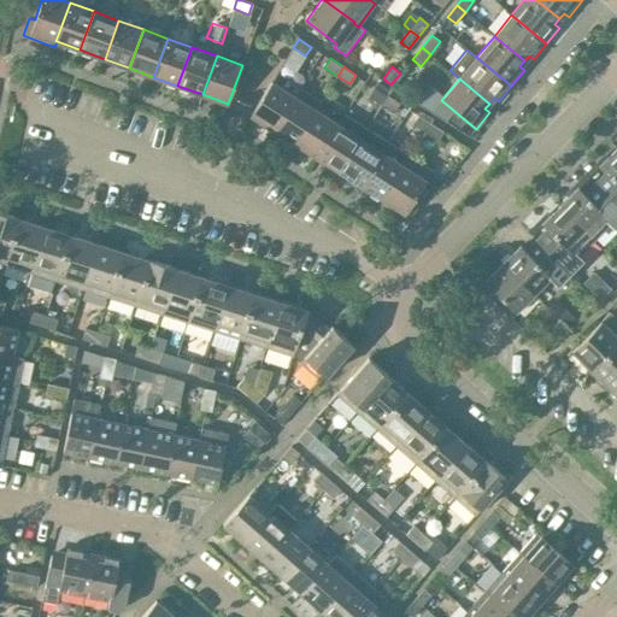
[(272,129),(294,95),(271,81),(250,115),(272,129)]
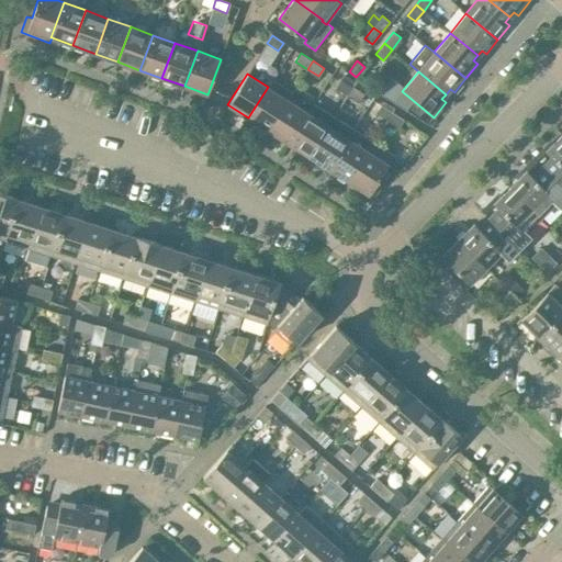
[(248,117),(268,131),(288,100),(293,91),(273,79),(268,87),(248,117)]
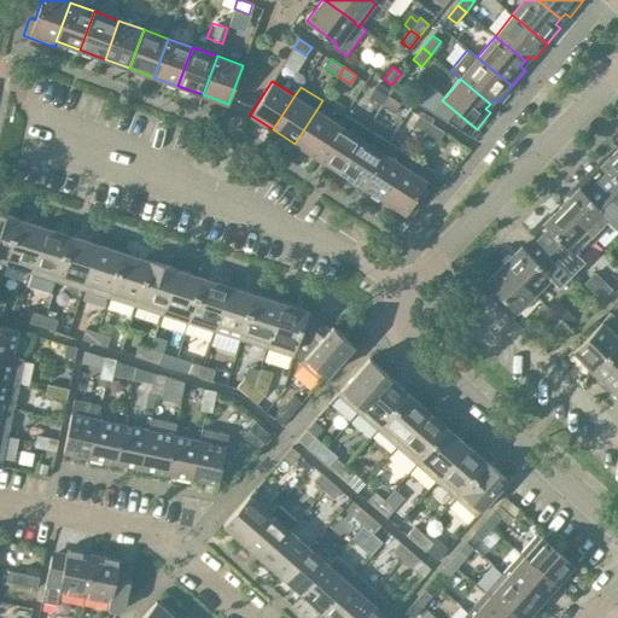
[(382,105),(388,95),(374,87),(368,97),(382,105)]
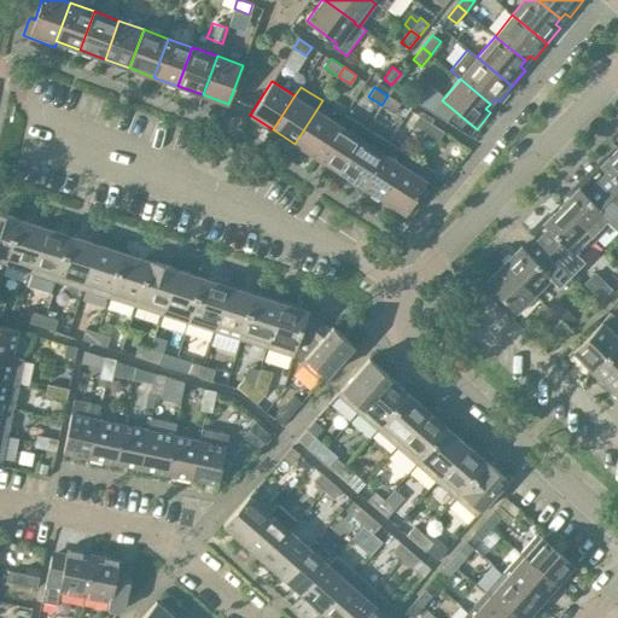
[(388,95),(382,105),(394,114),(404,95),(392,88),(388,95)]
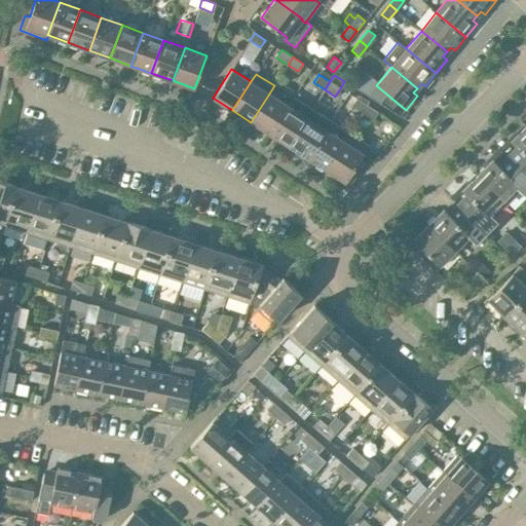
[(288,106),(269,94),(251,122),(269,134),(288,106)]
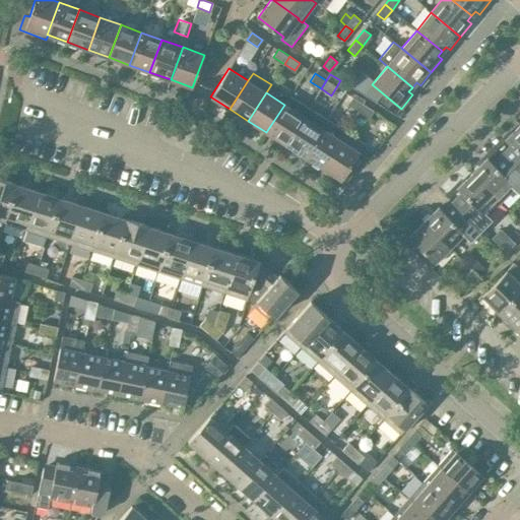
[(266,132),(285,144),(309,108),(290,95),(284,105),(266,132)]
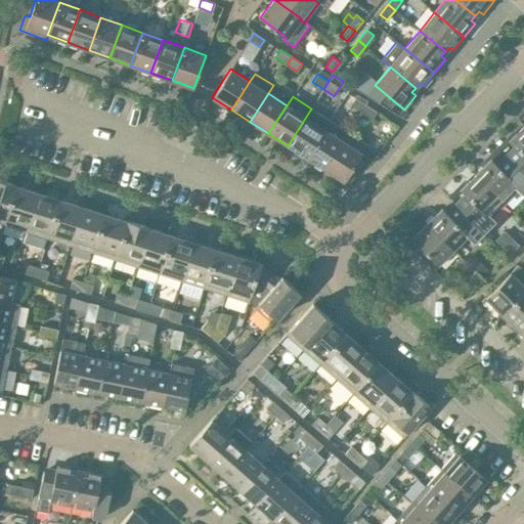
[(350,105),(361,113),(365,104),(355,97),(350,105)]
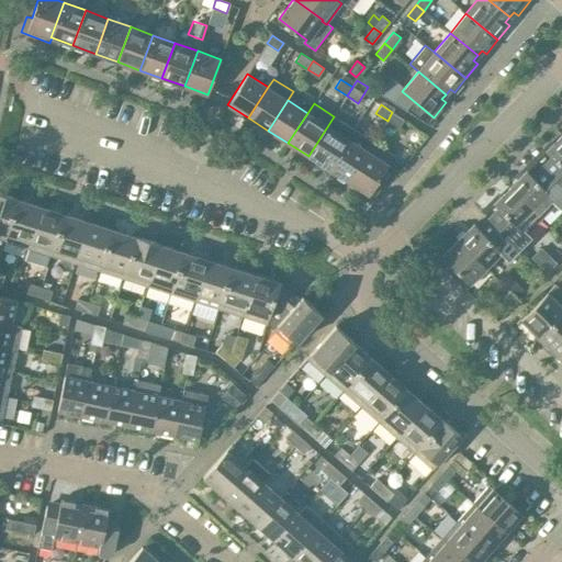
[(392,112),(388,121),(398,127),(404,120),(392,112)]
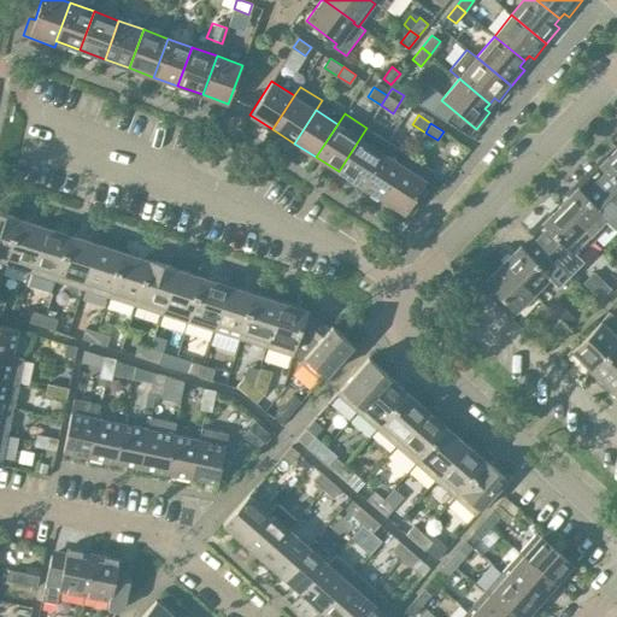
[(339,171),(360,186),(388,141),(366,128),(339,171)]
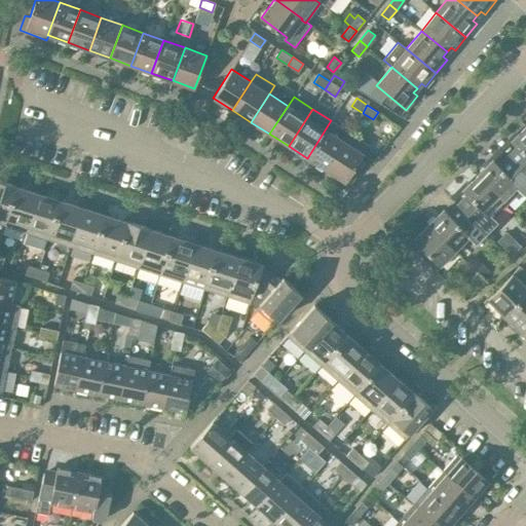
[(349,133),(331,120),(307,158),(326,170),(349,133)]
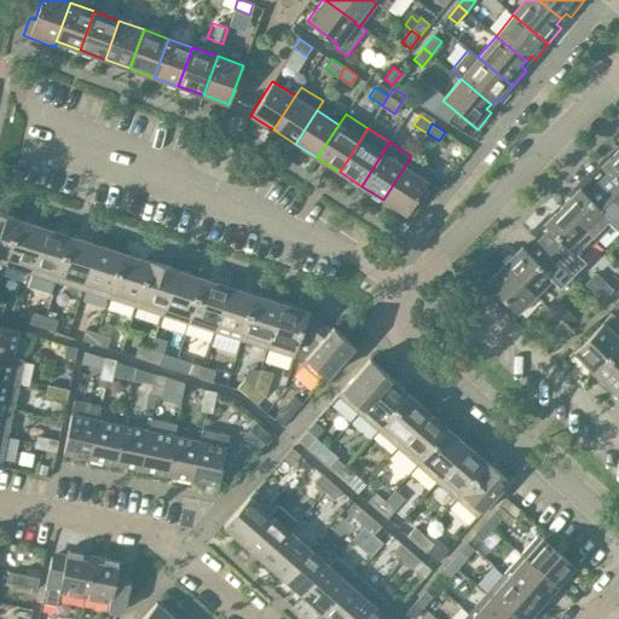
[(600,187),(618,206),(618,149),(601,167),(611,177),(600,187)]
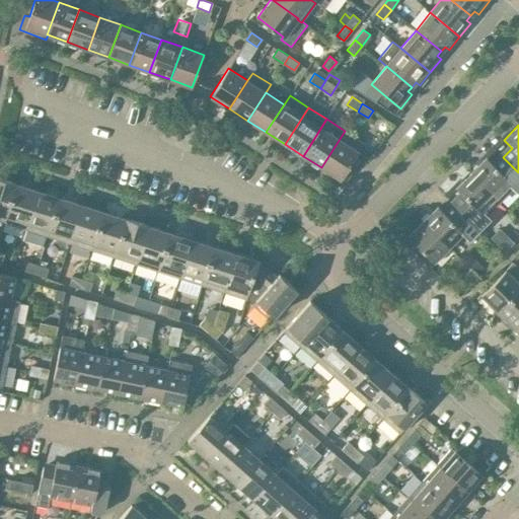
[(345,131),(321,167),(318,171),(342,187),(351,172),(347,170),(364,143),(345,131)]
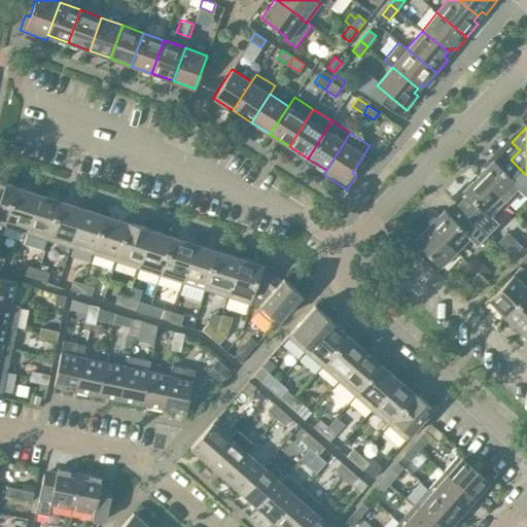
[(526,190),(526,175),(511,160),(502,169),(493,160),(478,175),(507,205),(521,190),(525,194),(526,190)]
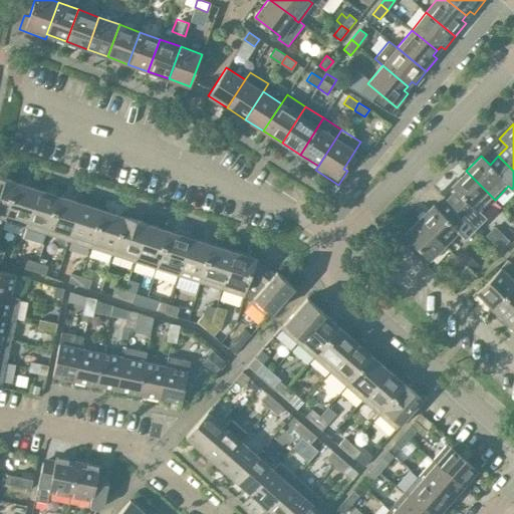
[(495,200),(466,171),(451,187),(460,195),(451,204),(474,227),(485,217),(481,213),(495,200)]
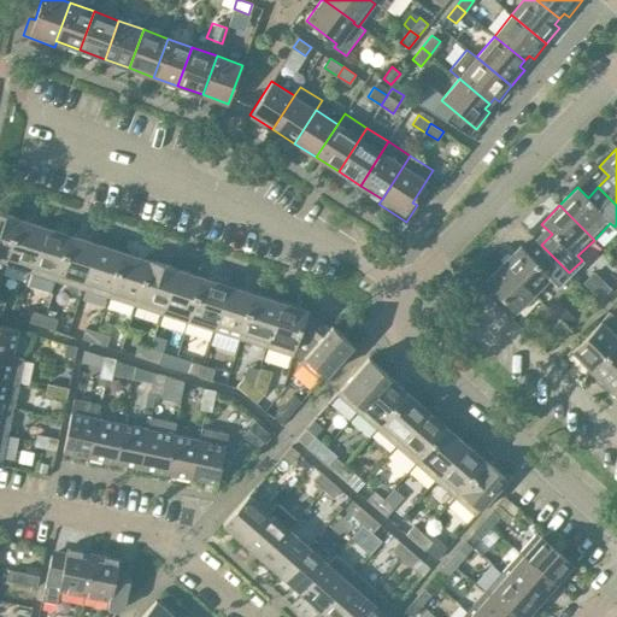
[(0,262),(4,264),(18,218),(0,212),(0,262)]
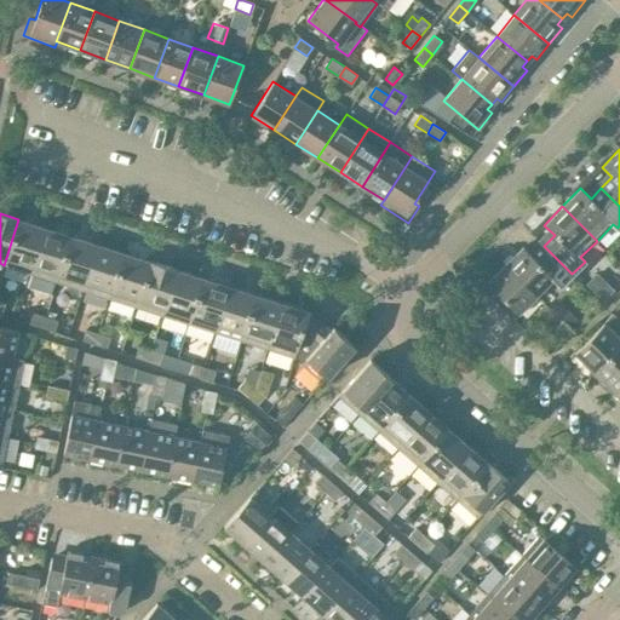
[(4,265),(30,274),(45,229),(19,220),(19,219),(18,219),(4,265)]
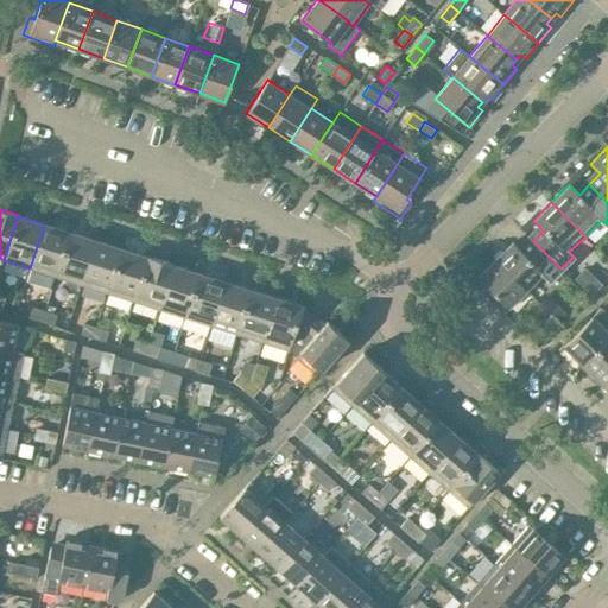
[(51,290),(56,277),(70,233),(44,225),(30,268),(26,282),(51,290)]
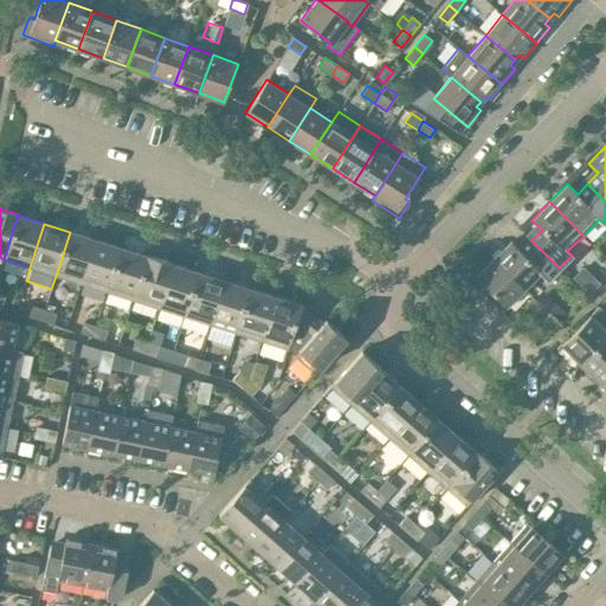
[(56,276),(82,283),(95,240),(70,232),(56,276)]
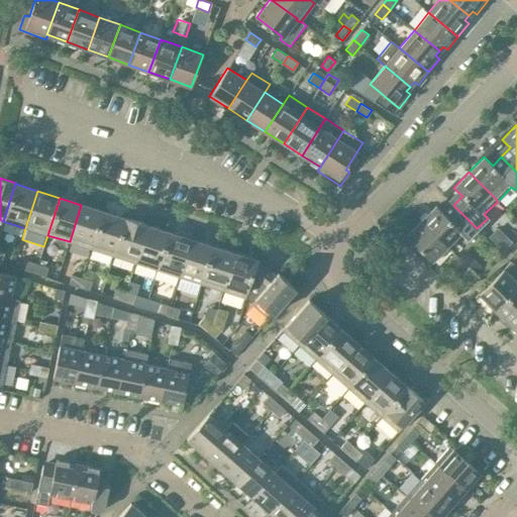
[(70,241),(91,248),(103,212),(81,205),(70,241)]
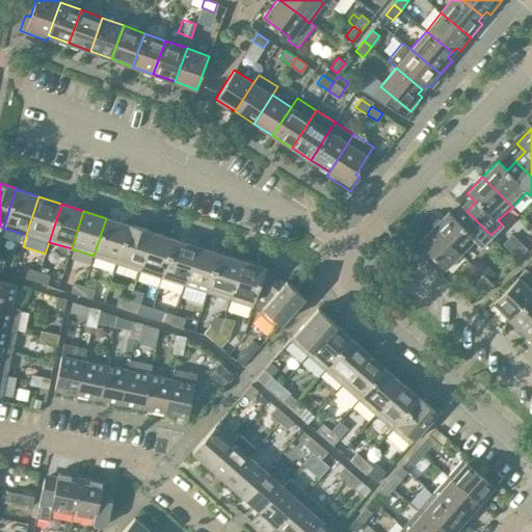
[(433,227),(460,254),(474,239),(481,245),(490,235),(467,211),(466,211),(457,220),(449,211),(433,227)]
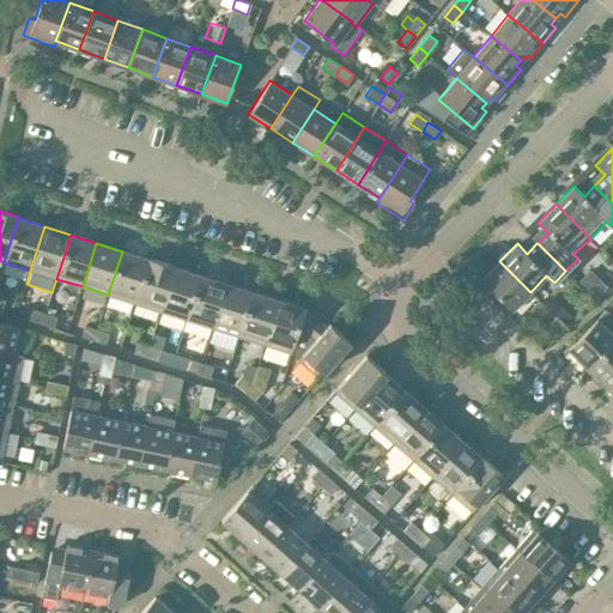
[(108,295),(134,303),(149,259),(149,258),(147,259),(122,252),(108,295)]
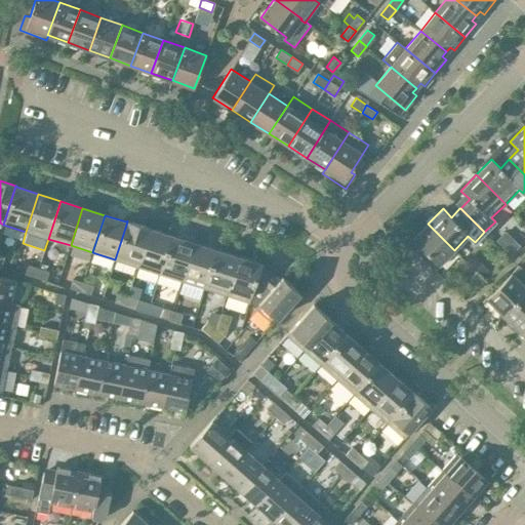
[(115,259),(137,267),(150,229),(127,221),(115,259)]
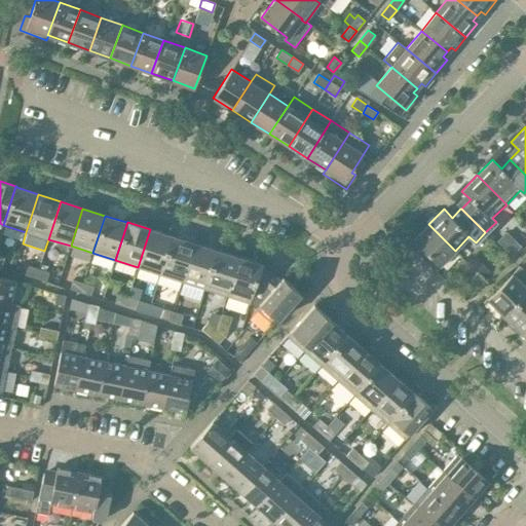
[(455,251),(428,224),(413,239),(440,266),(455,251)]
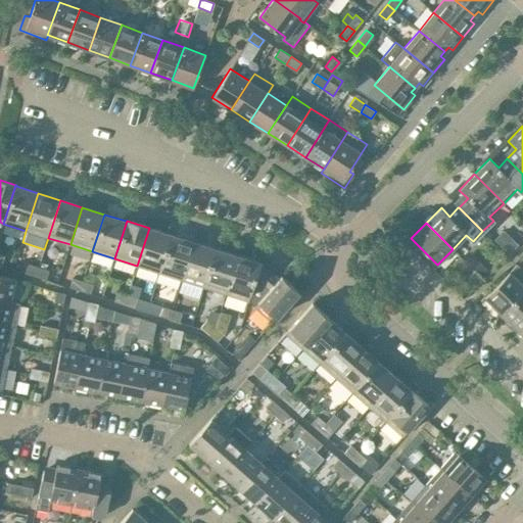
[(137,266),(158,273),(171,235),(149,229),(150,228),(149,228),(137,266)]
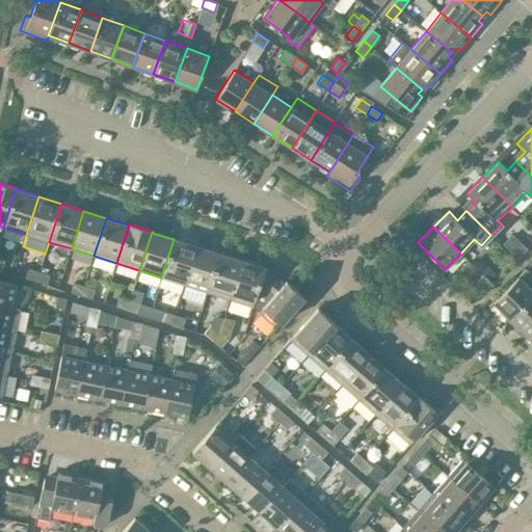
[(161,277),(184,285),(196,246),(174,239),(161,277)]
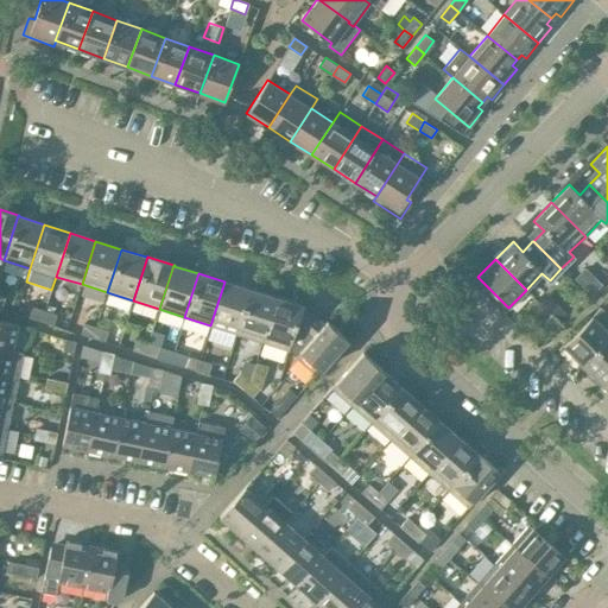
[(210,325),(236,334),(251,290),(225,282),(210,325)]
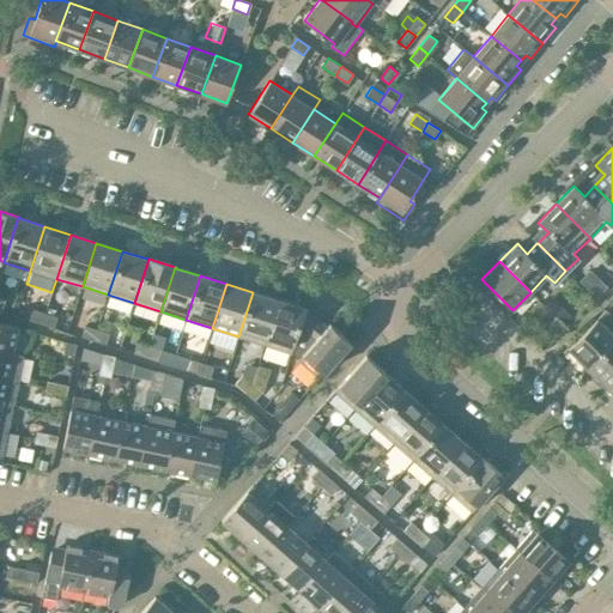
[(238,337),(265,345),(279,301),(253,292),(238,337)]
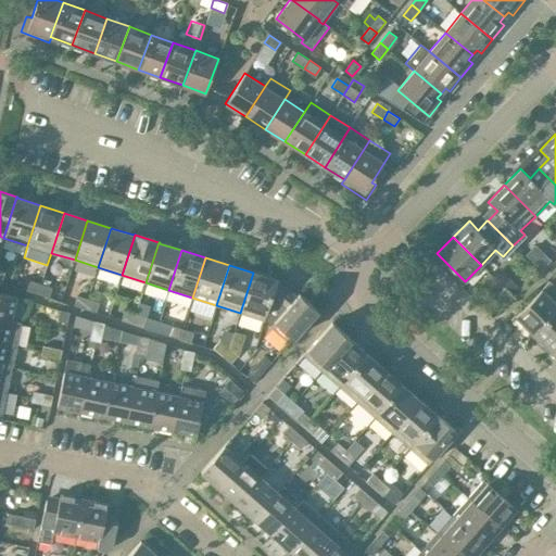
[(240,313),(264,320),(277,280),(253,273),(240,313)]
